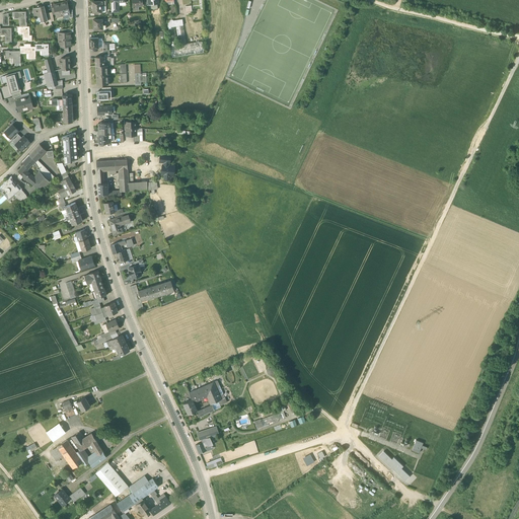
[(110,0),(112,12),(119,11),(119,2),(125,2),(125,0),(110,0)]
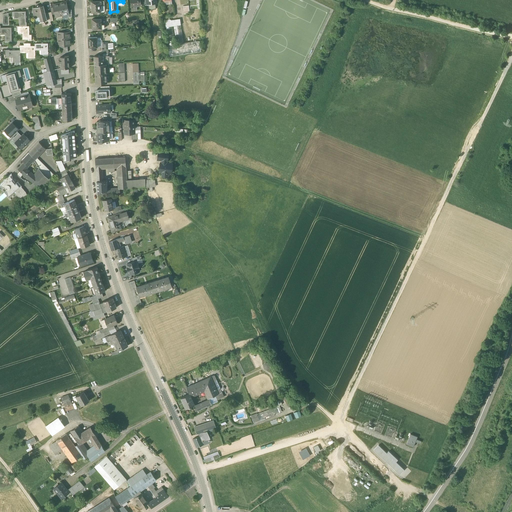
[(140,0),(130,0),(131,10),(137,10),(136,5),(141,4),(140,0)]
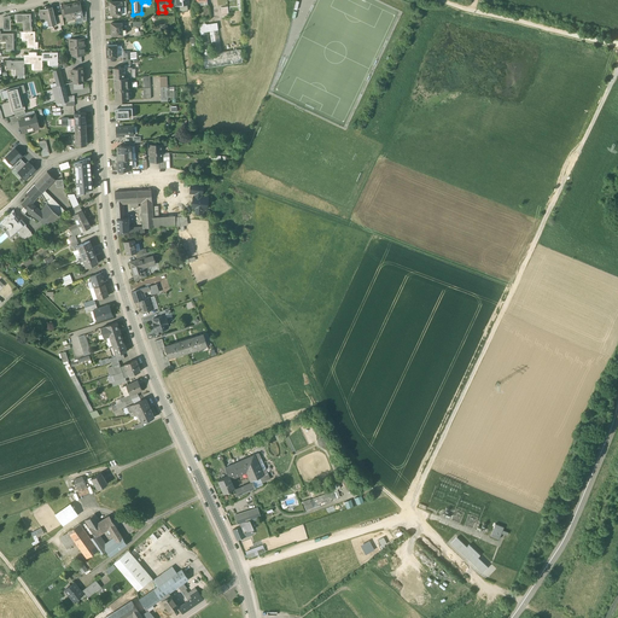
[(121,1),(110,1),(111,16),(121,15),(121,7),(121,1)]
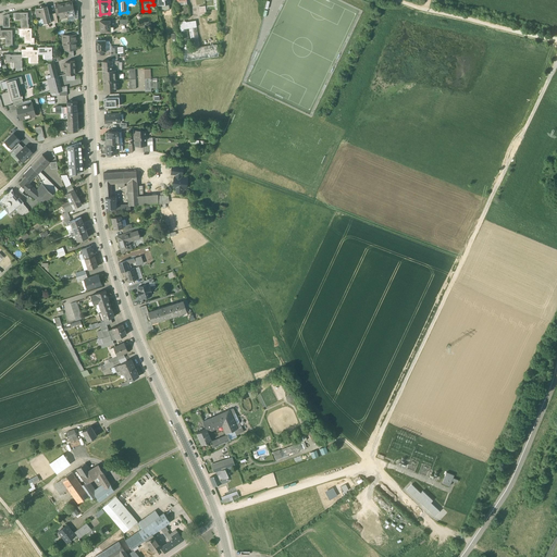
[(72,2),(64,4),(67,16),(74,15),(74,19),(78,19),(77,10),(74,11),(73,4),(72,2)]
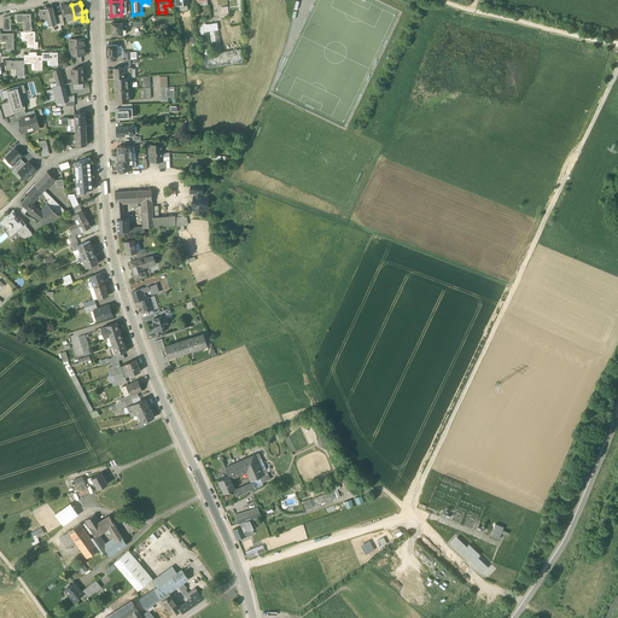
[(71,5),(64,6),(64,9),(66,17),(66,21),(75,18),(71,5)]
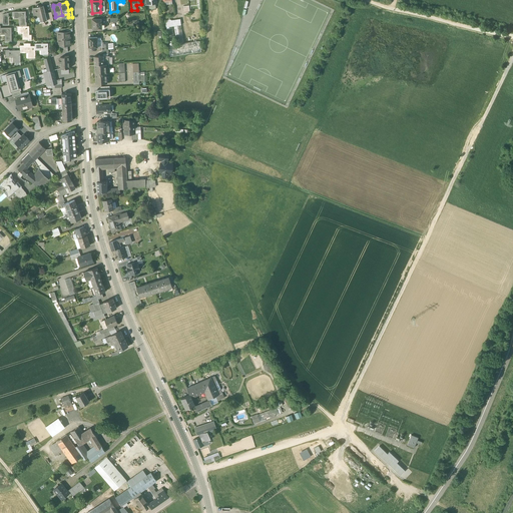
[(43,6),(32,8),(34,18),(39,17),(40,22),(47,20),(45,13),(43,6)]
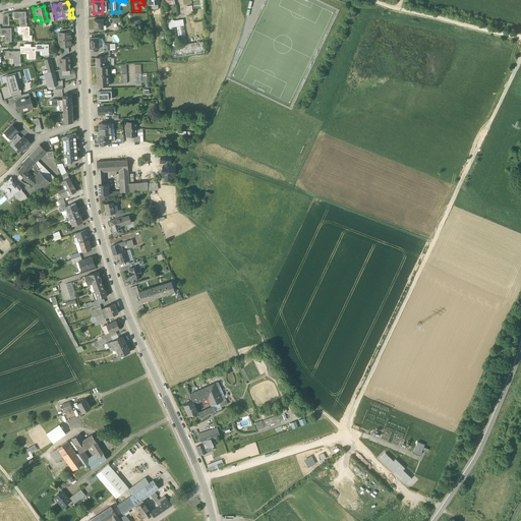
[(26,11),(14,11),(14,17),(19,17),(19,26),(26,26),(26,22),(26,11)]
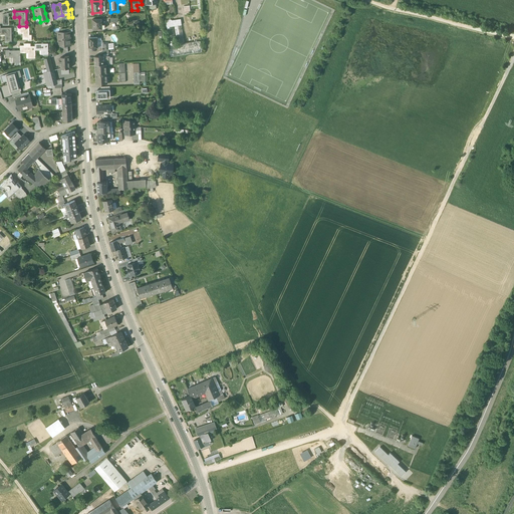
[(101,19),(92,19),(92,29),(101,29),(101,19)]
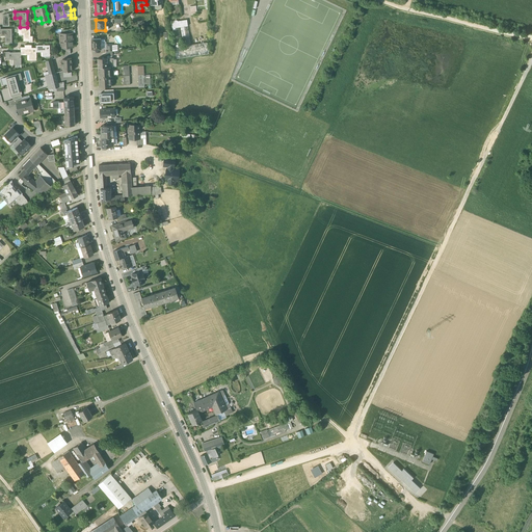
[(177,22),(170,22),(171,28),(179,27),(180,27),(188,26),(187,20),(177,22)]
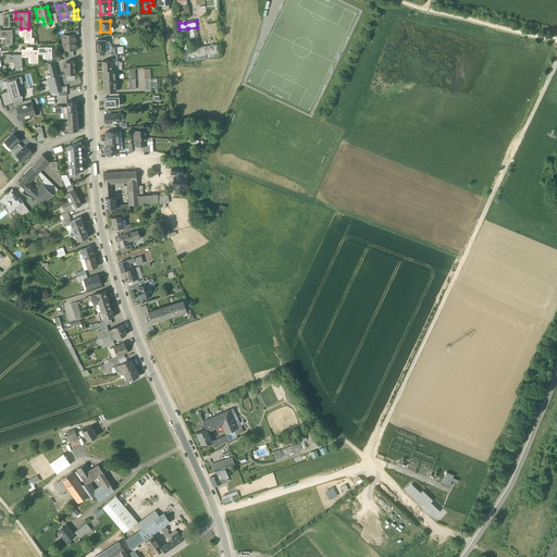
[(197,27),(188,28),(192,48),(200,47),(197,27)]
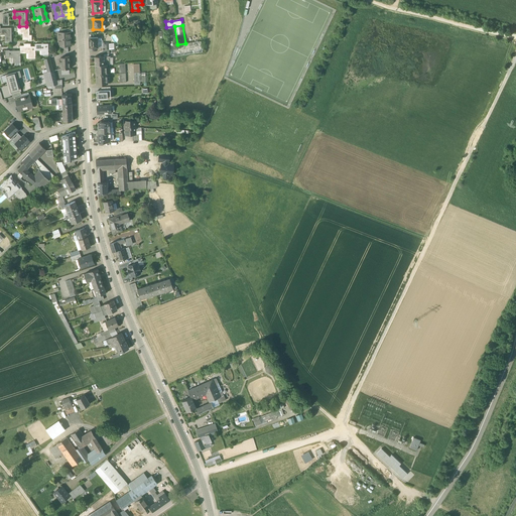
[(173,26),(166,27),(169,45),(176,44),(173,26)]
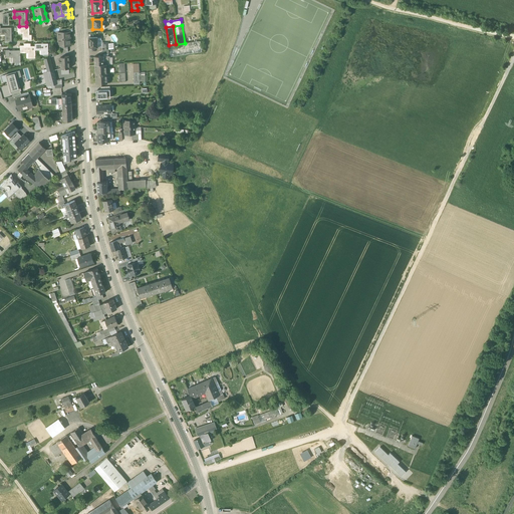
[(11,41),(11,28),(0,28),(0,32),(0,33),(5,33),(5,41),(11,41)]
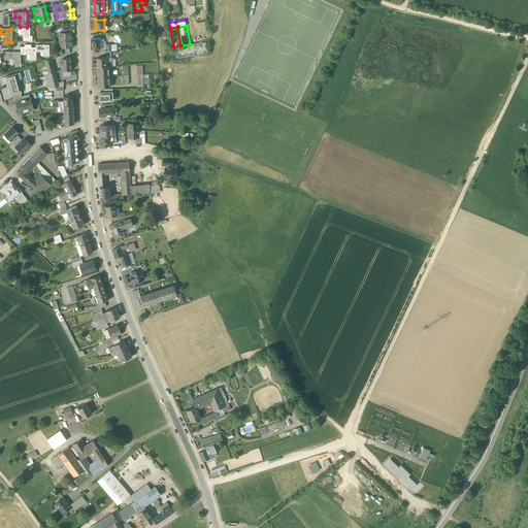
[(100,38),(91,39),(91,50),(100,48),(100,45),(100,38)]
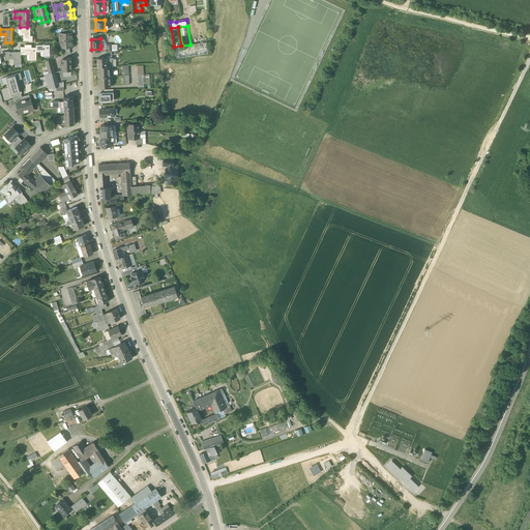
[(174,47),(175,59),(208,54),(206,42),(190,45),(182,46),(181,46),(174,47)]
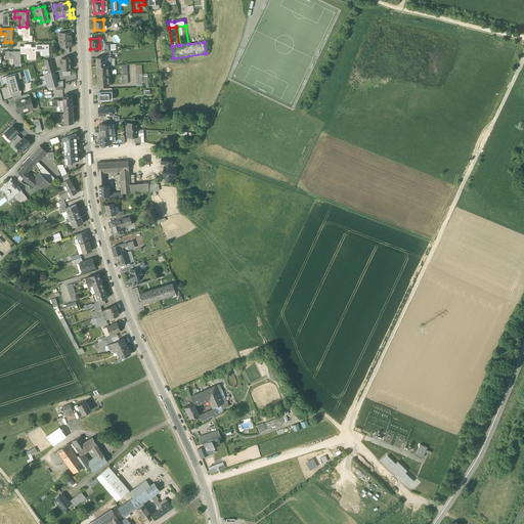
[(31,45),(30,45),(30,44),(25,44),(25,46),(20,46),(20,51),(20,54),(31,54),(31,59),(36,59),(36,51),(36,47),(31,47),(31,45)]
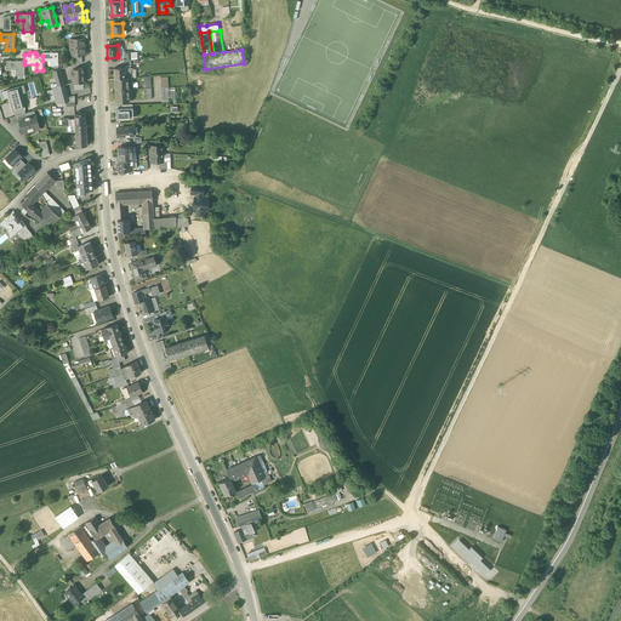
[(58,66),(58,52),(43,53),(43,56),(43,61),(52,61),(52,66),(58,66)]
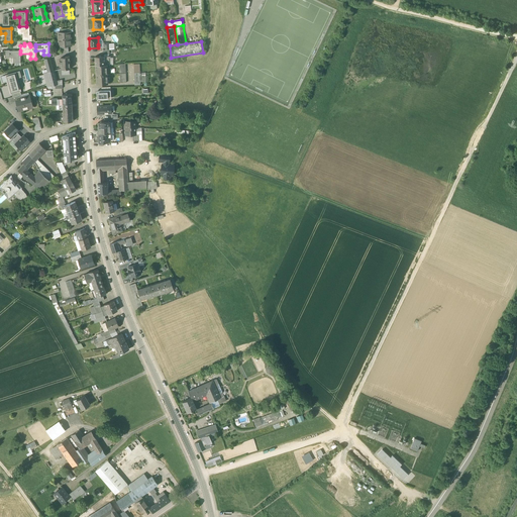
[(20,54),(20,50),(9,50),(5,50),(5,58),(14,58),(14,63),(20,63),(20,54)]
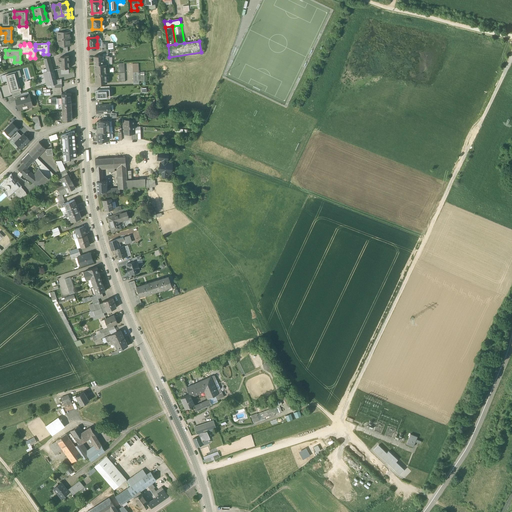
[(103,56),(94,56),(94,65),(103,64),(103,56)]
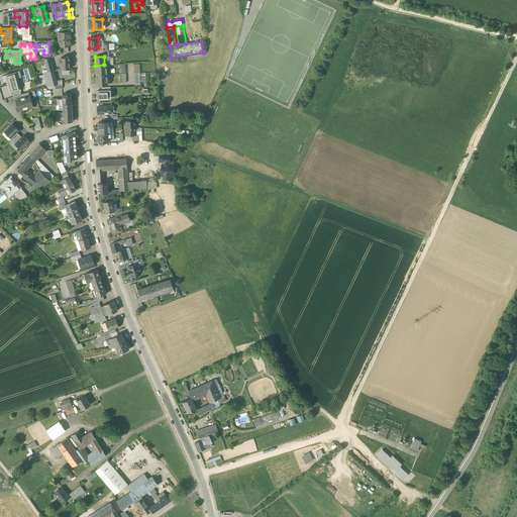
[(49,58),(44,59),(47,73),(54,71),(49,58)]
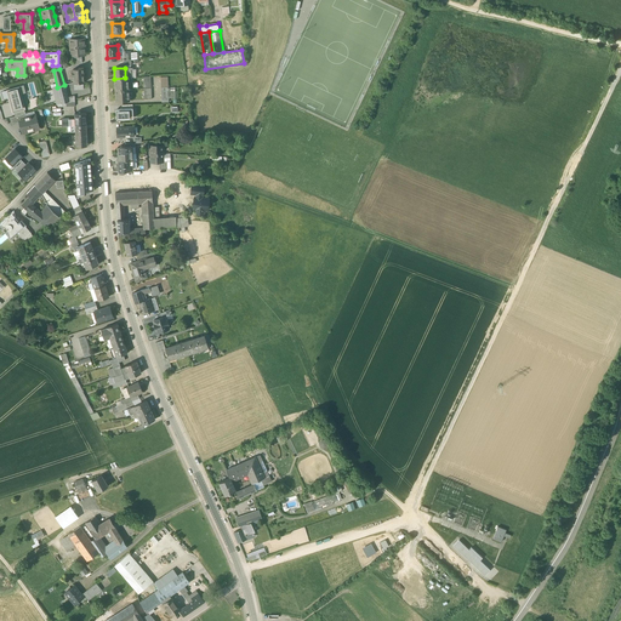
[(84,73),(73,73),(73,84),(84,83),(84,73)]
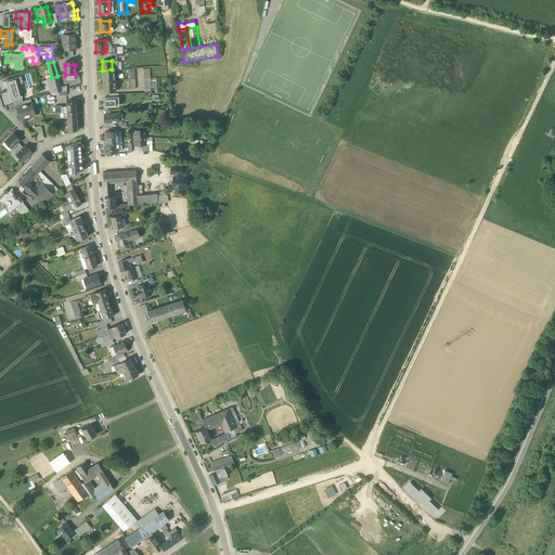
[(112,69),(102,71),(103,80),(116,80),(115,69),(112,69)]
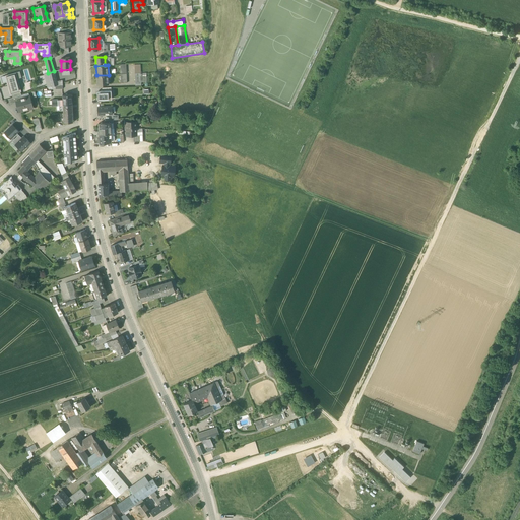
[(54,71),(48,73),(50,80),(52,86),(57,85),(56,82),(54,71)]
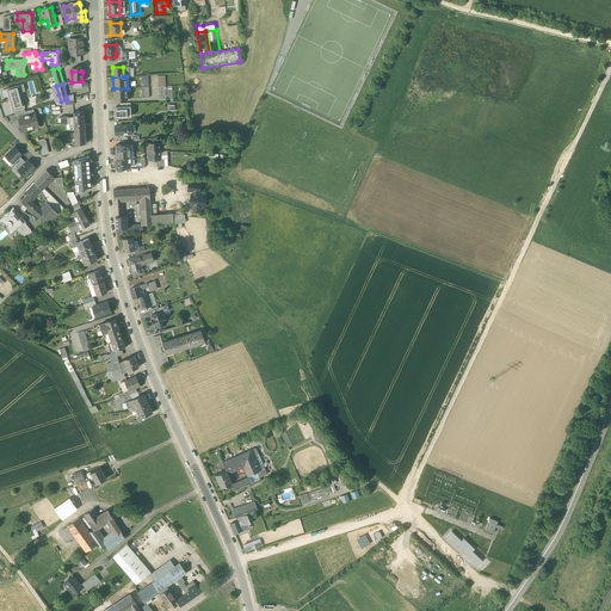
[(19,85),(6,88),(12,111),(14,111),(24,107),(25,107),(20,92),(19,85)]
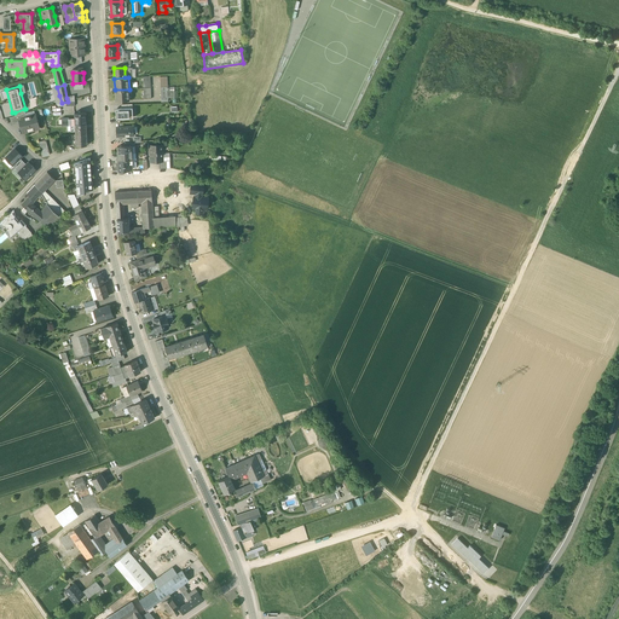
[(129,90),(115,90),(115,102),(129,100),(129,90)]
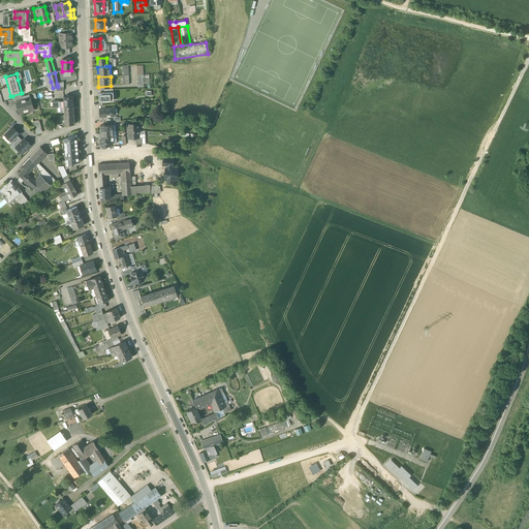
[(102,93),(98,93),(99,96),(99,101),(112,101),(114,101),(114,97),(113,92),(103,93),(102,93)]
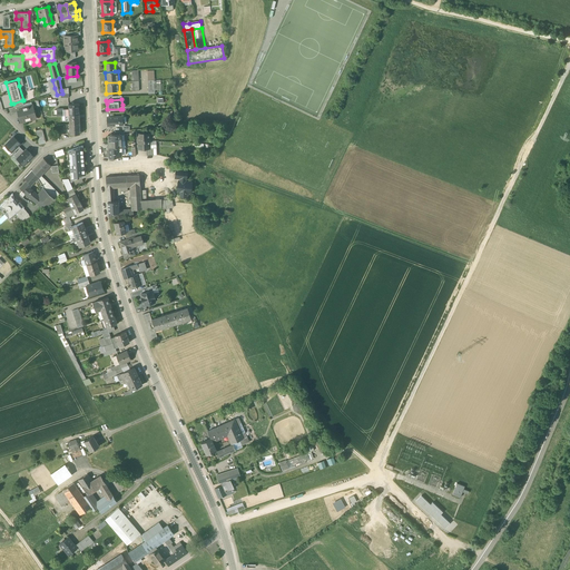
[(79,104),(69,104),(69,110),(69,115),(79,115),(79,104)]
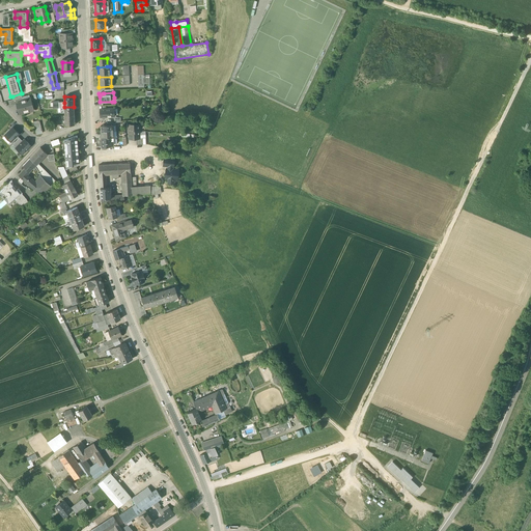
[(14,100),(8,101),(10,107),(17,105),(17,104),(21,103),(20,98),(14,100)]
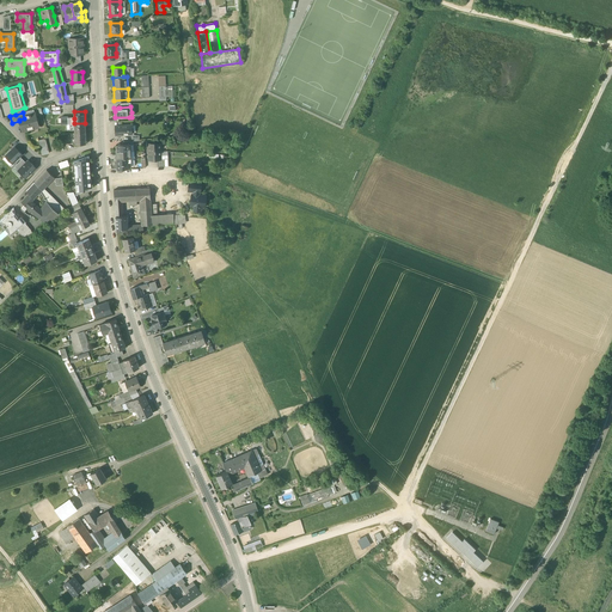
[(24,118),(19,120),(19,121),(23,132),(31,129),(30,127),(38,124),(35,115),(35,114),(29,115),(30,116),(24,118)]
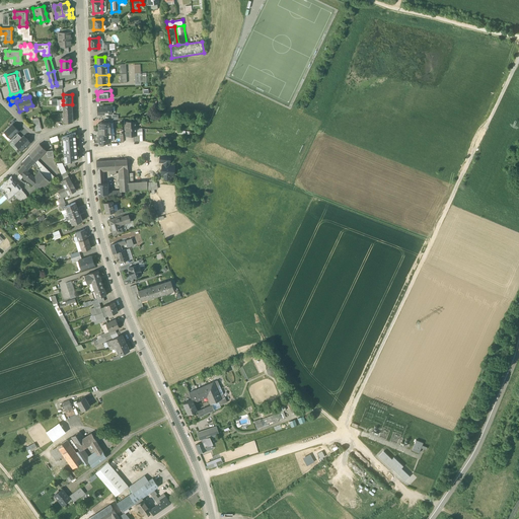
[(72,104),(63,104),(63,110),(63,113),(72,113),(72,104)]
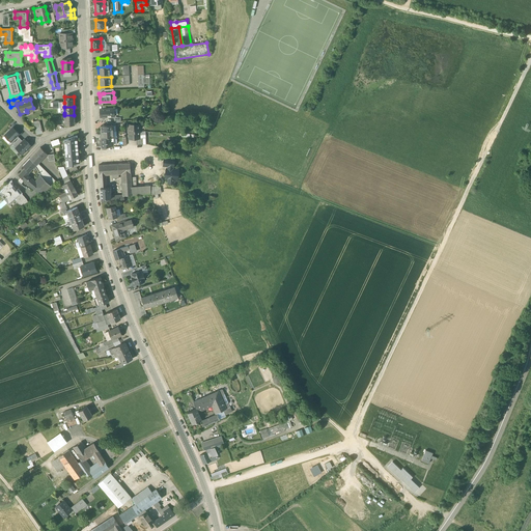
[(115,115),(114,109),(100,109),(100,117),(115,116),(115,115)]
